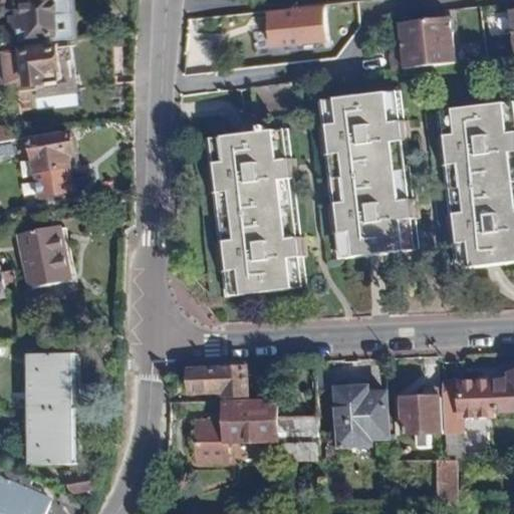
[(73,0),(26,0),(27,4),(14,5),(15,24),(0,24),(0,38),(75,36),(73,0)]
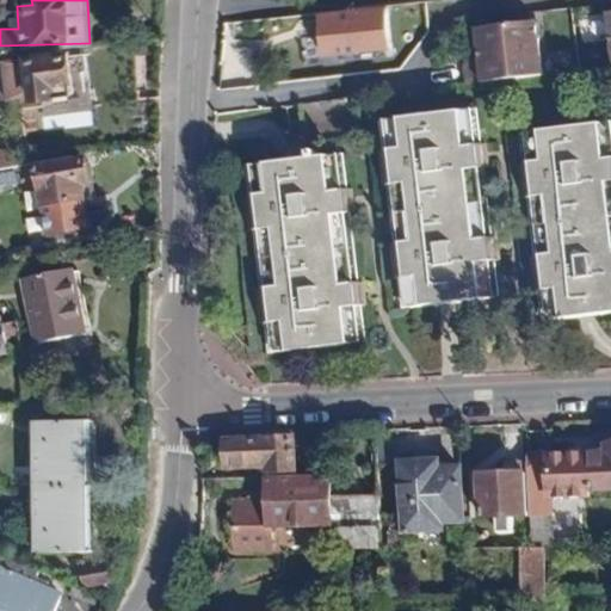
[(384,5),(314,13),(318,55),(389,48),(384,5)]
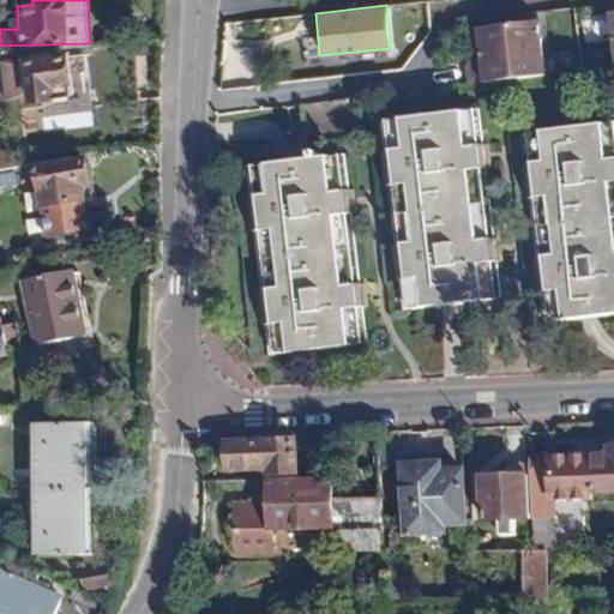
[(539,20),(474,28),(479,82),(545,76),(539,20)]
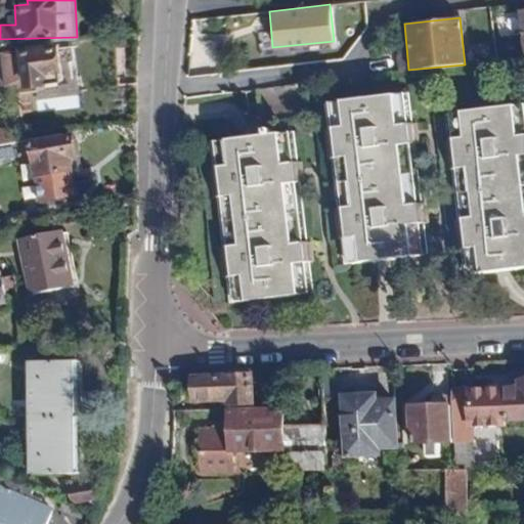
[(54,43),(13,48),(16,74),(19,73),(22,89),(44,87),(43,79),(58,77),(54,43)]
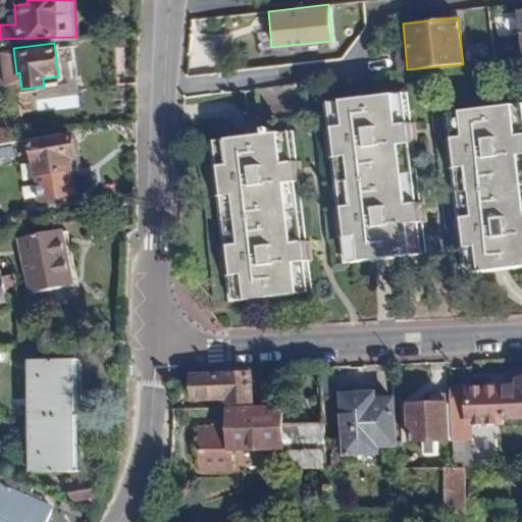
[(342,208),(335,209),(340,238),(345,237),(347,260),(388,256),(414,253),(410,213),(402,132),(398,94),(330,101),(332,126),(327,127),(331,158),(336,157),(342,208)]
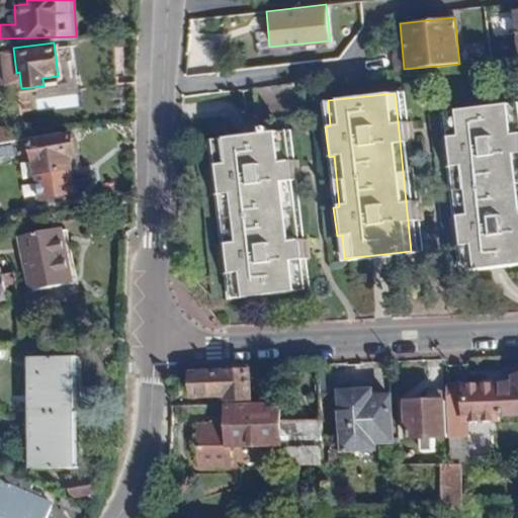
[(517,116),(517,103),(446,112),(450,136),(444,137),(448,165),(453,165),(460,216),(454,217),(458,244),(464,244),(467,269),(499,265),(517,262),(517,116)]
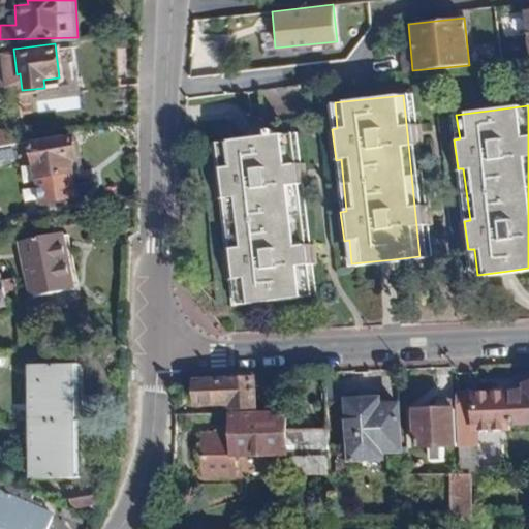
[(0,129),(0,143),(18,142),(16,128),(0,129)]
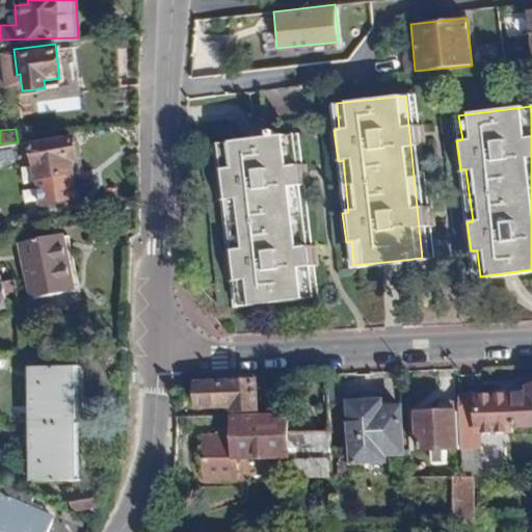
[(74,133),(26,140),(31,180),(74,174),(73,163),(79,163),(74,133)]
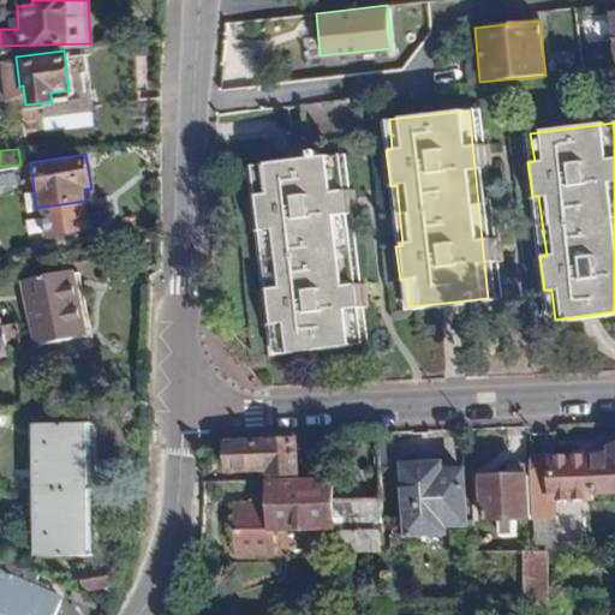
[(263,231),(270,291),(262,292),(267,326),(274,324),(278,353),(354,344),(348,296),(338,201),(332,159),(296,163),(255,168),(258,196),(250,197),(255,231),(263,231)]
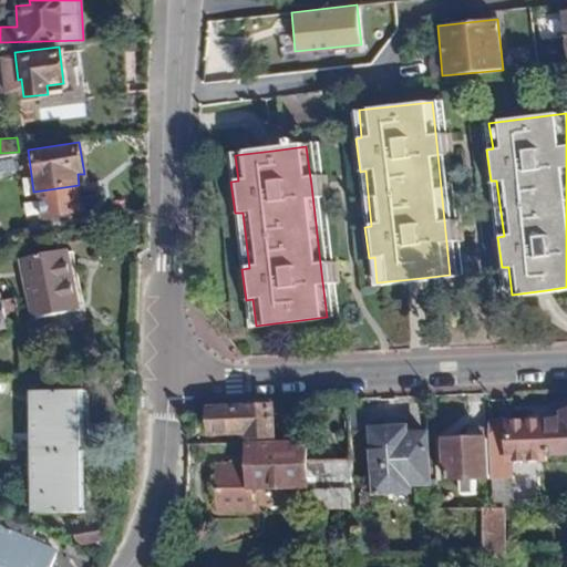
[(83,214),(79,185),(33,192),(39,222),(83,214)]
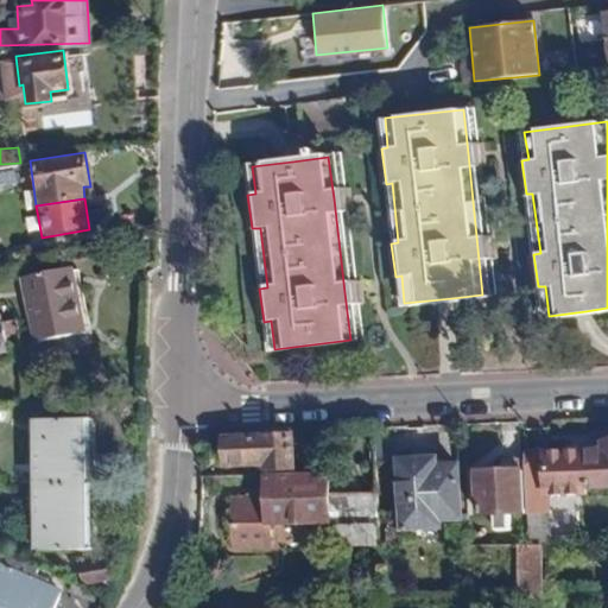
[(86,335),(73,268),(24,278),(37,344),(86,335)]
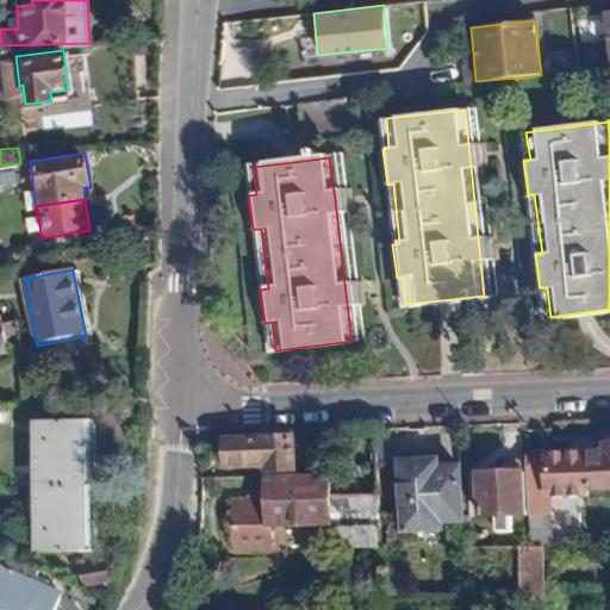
[(87,487),(87,422),(31,421),(32,487),(87,487)]
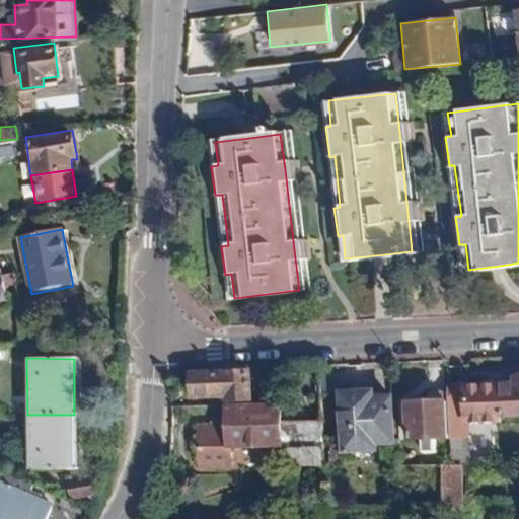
[(252,400),(251,367),(187,368),(188,398),(229,397),(229,401),(252,400)]
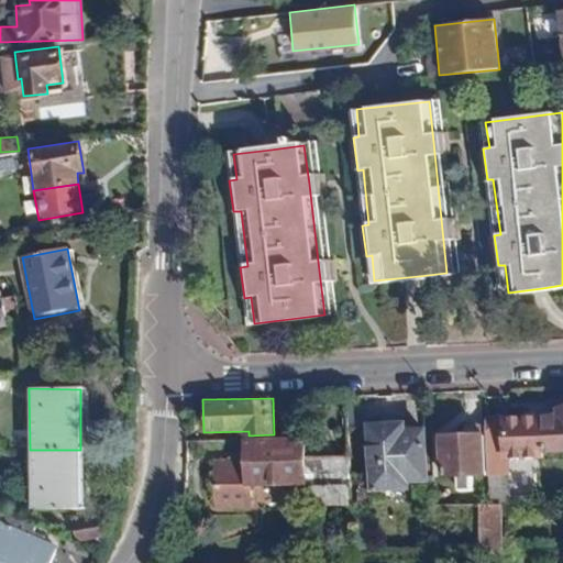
[(542,415),(542,451),(562,450),(562,404),(554,405),(554,415),(542,415)]
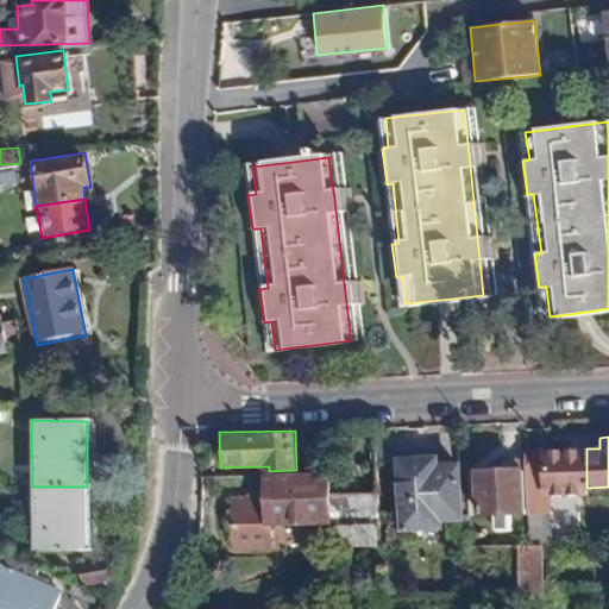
[(586,449),(542,450),(544,495),(586,494),(586,488),(586,449)]
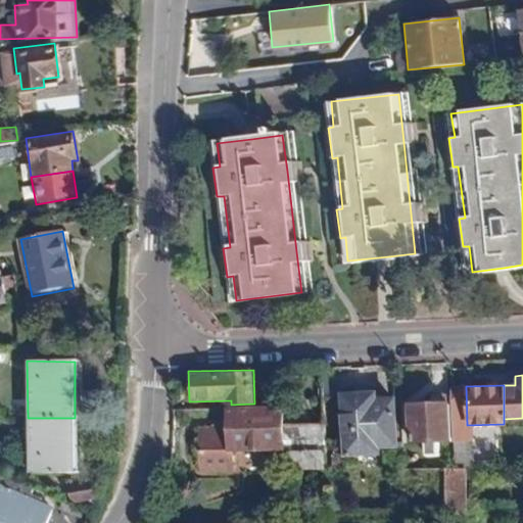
[(466,386),(450,387),(453,441),(467,441),(467,425),(466,386)]
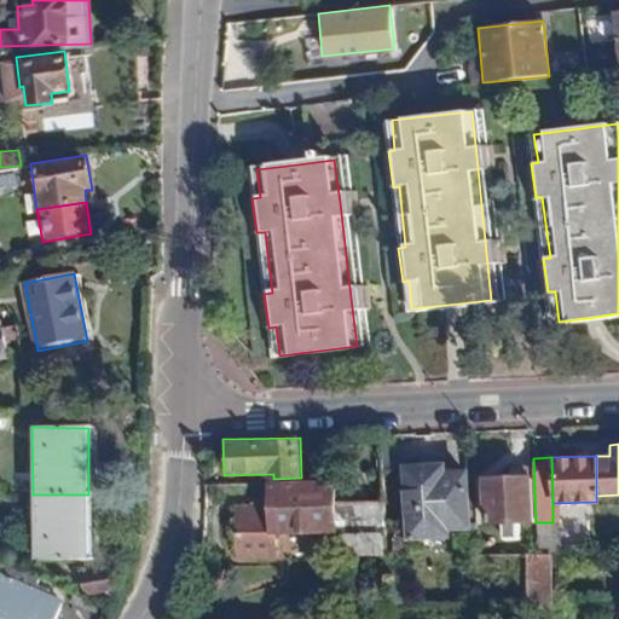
[(468,528),(466,472),(446,472),(446,462),(400,464),(404,541),(449,539),(447,530),(468,528)]
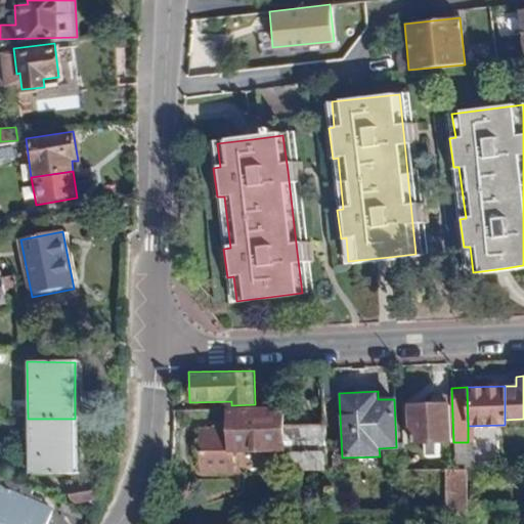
[(448,444),(447,402),(406,403),(406,444),(424,443),(424,459),(441,459),(441,444),(448,444)]
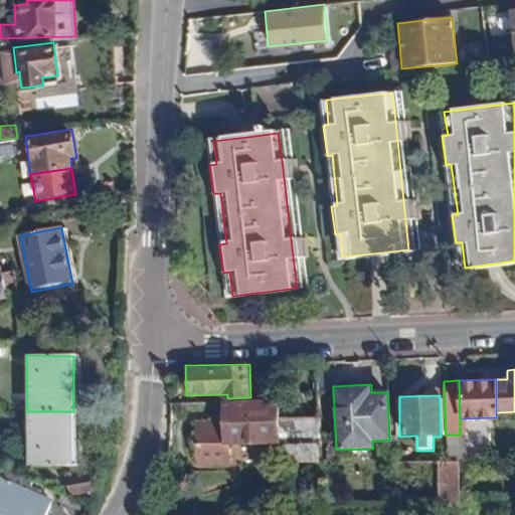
[(223,400),(223,420),(222,442),(262,443),(262,401),(223,400)]
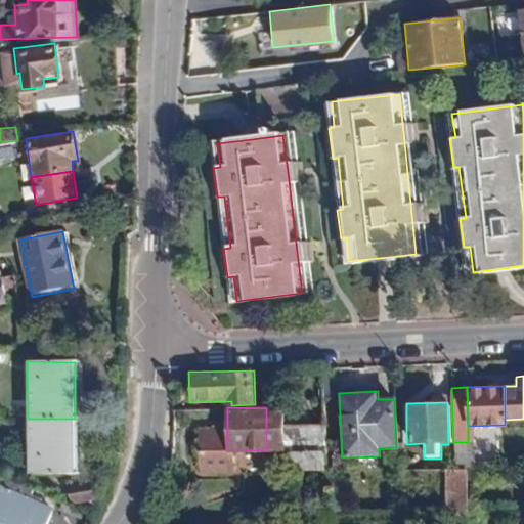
[(285,408),(266,408),(266,450),(309,448),(309,423),(284,422),(285,408)]
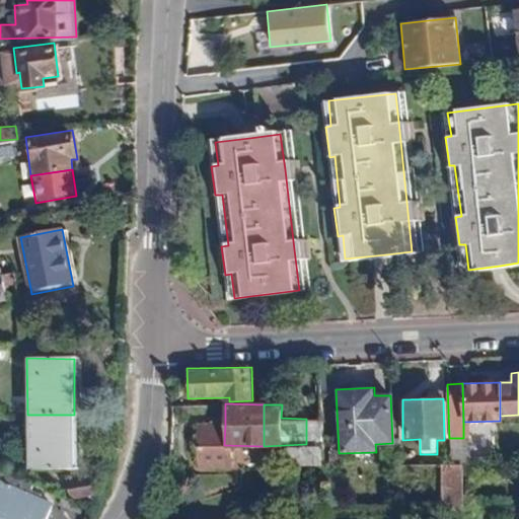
[(74,415),(27,415),(28,469),(77,469),(74,415)]
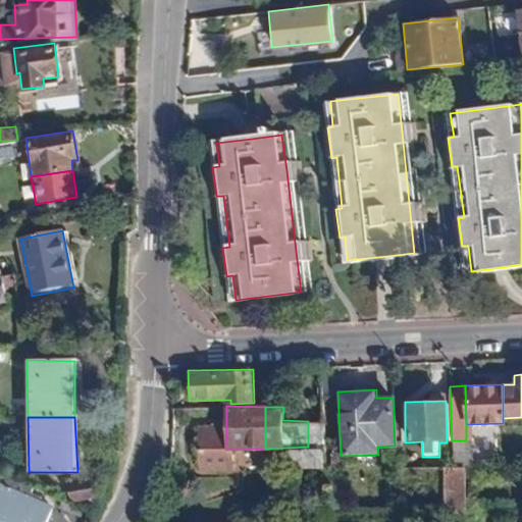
[(226,472),(225,448),(226,426),(195,427),(196,472),(226,472)]
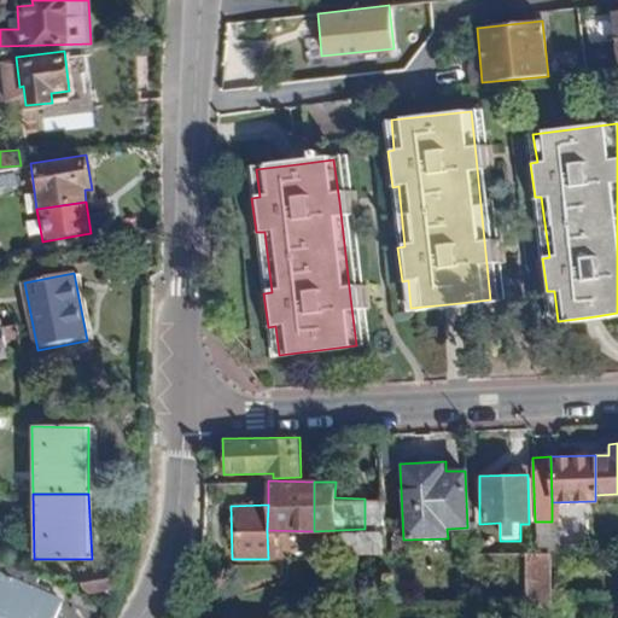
[(551,554),(525,553),(524,602),(549,604),(551,554)]
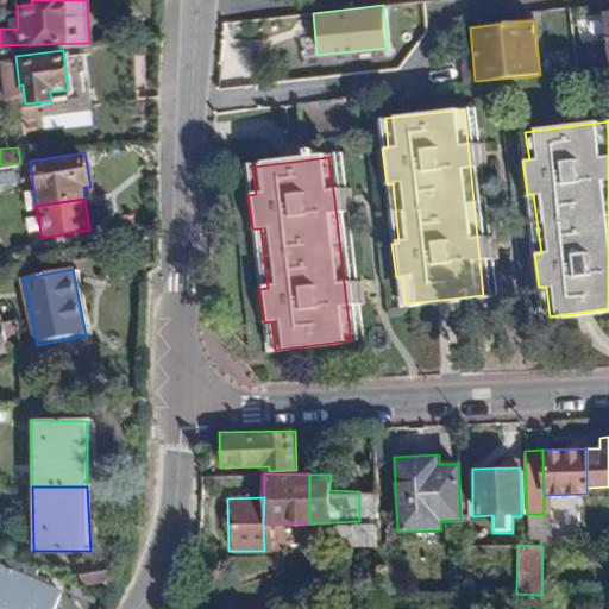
[(0,608),(30,608),(32,607),(36,608),(54,608),(61,595),(29,581),(33,571),(0,554),(0,608)]
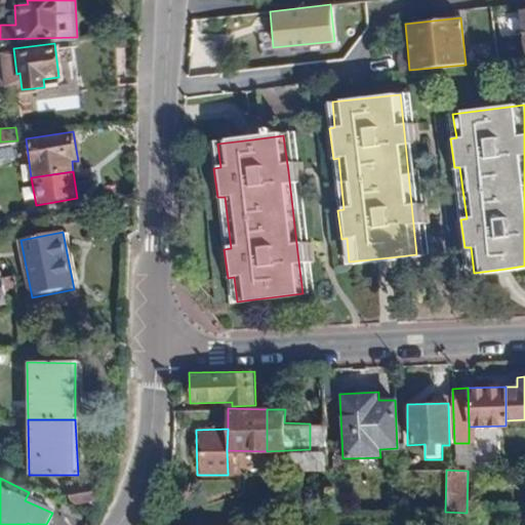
[(88,484),(68,486),(71,503),(91,500),(88,484)]
